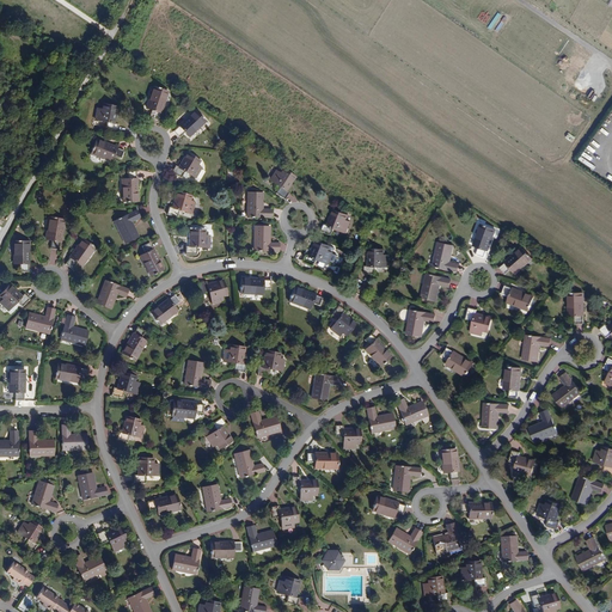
[(573,55),(569,62),(593,77),(597,71),(573,55)]
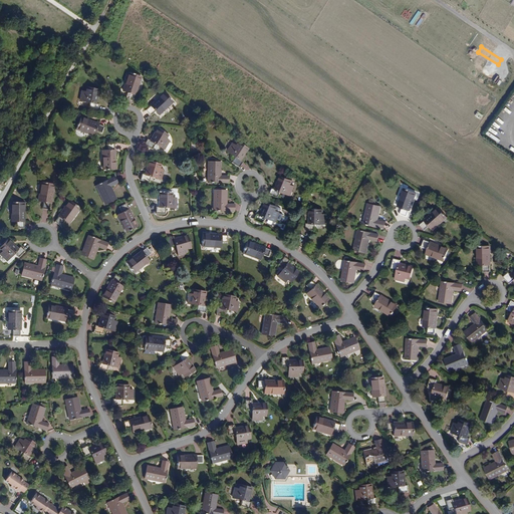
[(143,77),(132,73),(127,82),(125,81),(122,89),(129,91),(125,97),(133,100),(135,94),(136,94),(143,77)]
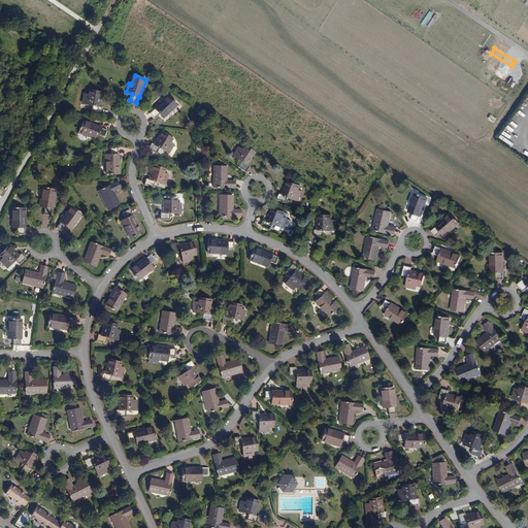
[(98,106),(101,91),(89,89),(88,93),(84,92),(80,102),(91,104),(90,110),(99,112),(101,106),(98,106)]
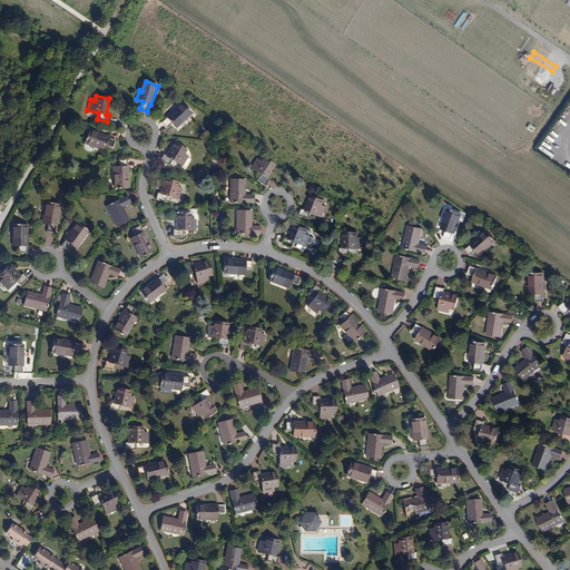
[(182,121),(190,112),(182,104),(160,124),(166,129),(172,124),(176,128),(183,123),(182,121)]
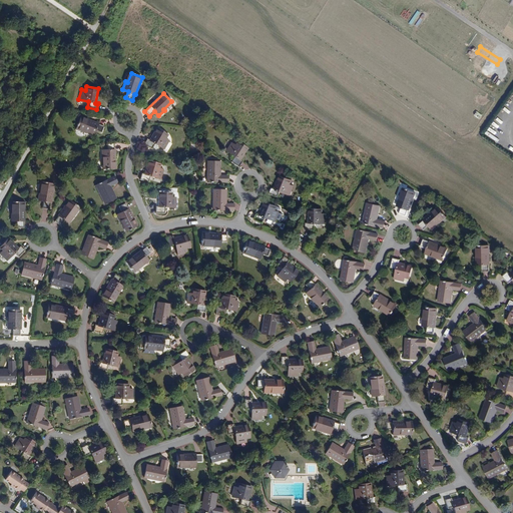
[(99,123),(82,115),(77,125),(87,130),(87,131),(94,134),(96,130),(102,132),(105,126),(99,123)]
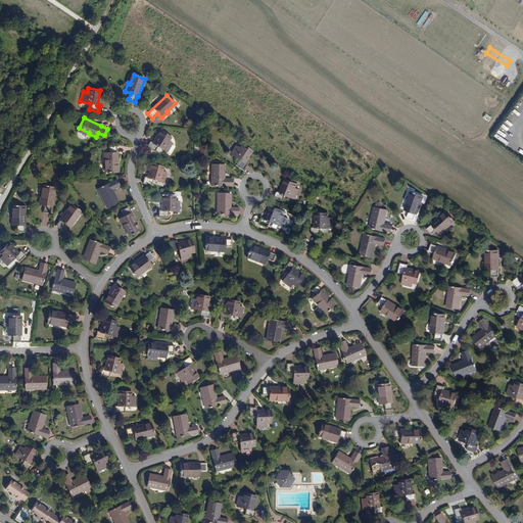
[(170,142),(172,139),(160,132),(153,144),(151,143),(147,148),(155,153),(158,148),(168,153),(173,144),(170,142)]
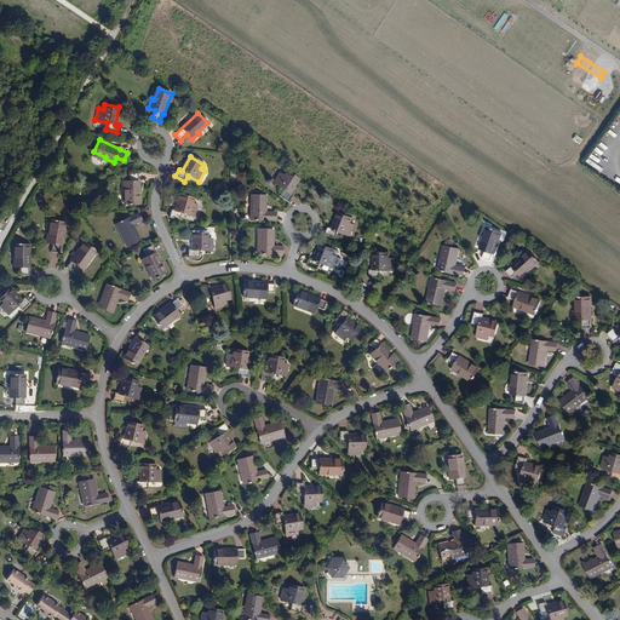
[(619,177),(619,173),(606,160),(600,167),(615,183),(619,177)]
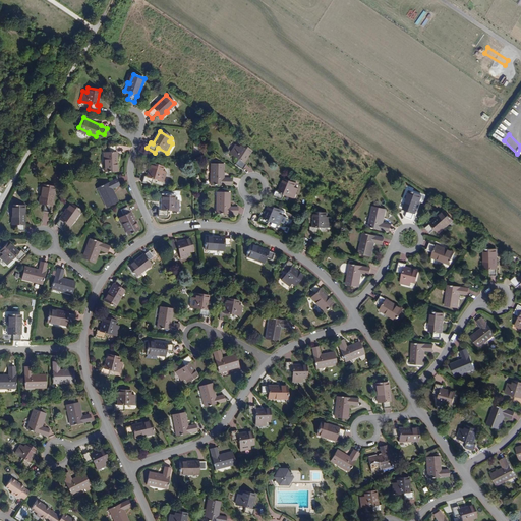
[(244,163),(251,152),(241,145),(238,148),(235,146),(230,154),(238,160),(235,166),(242,171),(246,165),(244,163)]
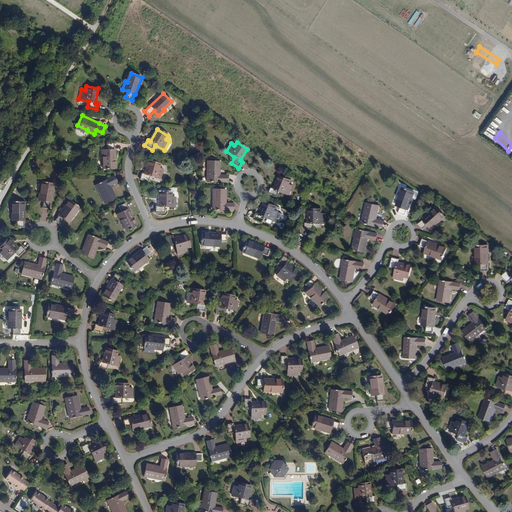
[(113,150),(112,144),(105,145),(106,151),(100,151),(100,159),(102,159),(103,169),(115,169),(114,150),(113,150)]
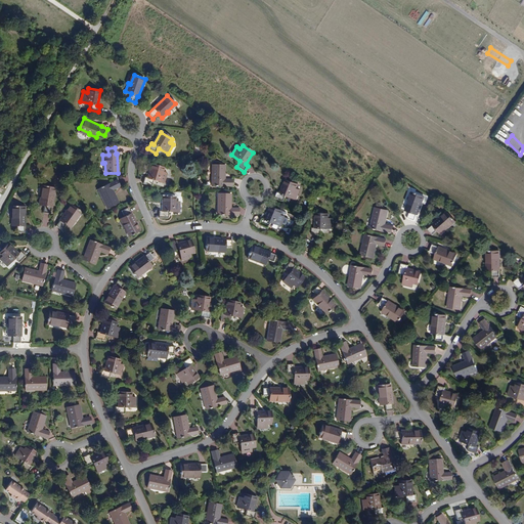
[(163,184),(166,174),(162,173),(164,169),(151,165),(146,178),(144,178),(142,184),(151,187),(154,181),(163,184)]
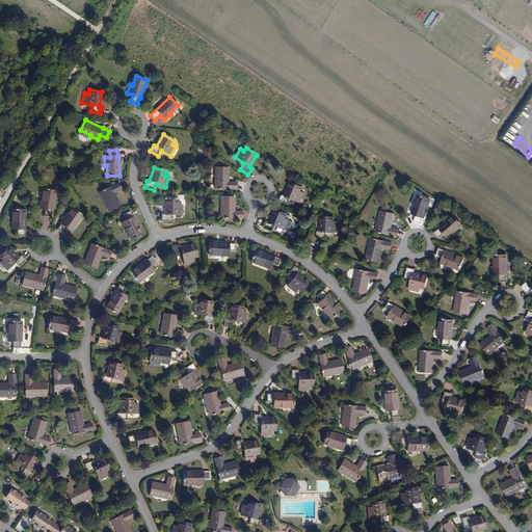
[(229,182),(229,167),(215,167),(215,179),(217,179),(217,188),(238,189),(238,182),(229,182)]
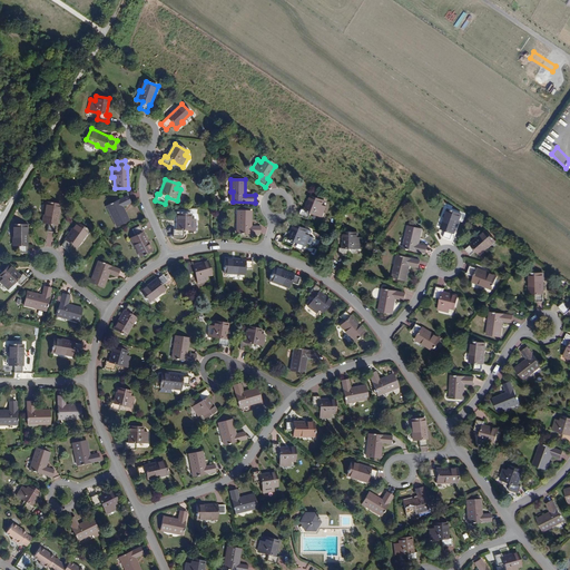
[(130,203),(127,196),(107,205),(111,214),(110,214),(115,226),(128,220),(121,206),(130,203)]
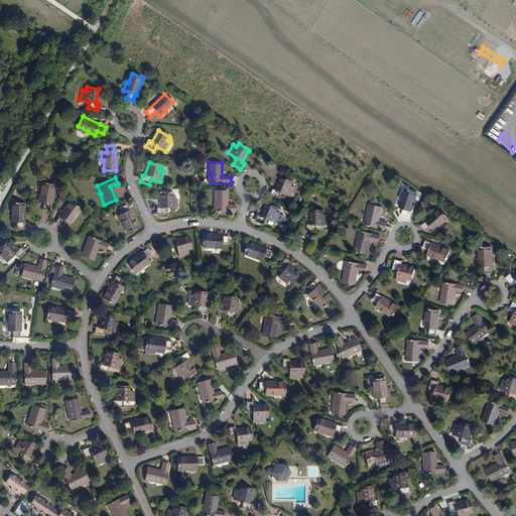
[(295,189),(292,187),(294,183),(283,178),(277,190),(274,189),(271,196),(280,200),(282,195),(291,198),(295,189)]
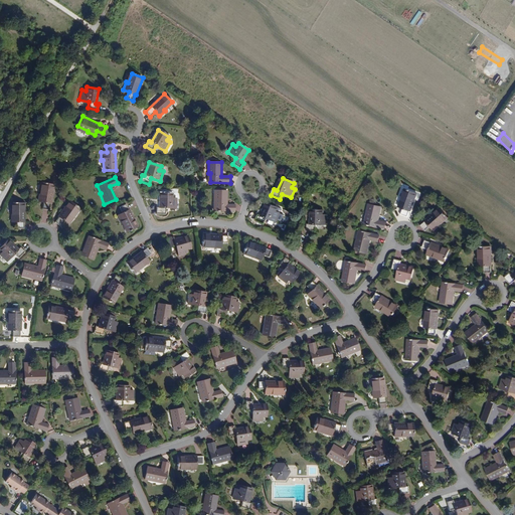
[(53,186),(41,184),(40,194),(39,194),(38,202),(43,203),(42,210),(49,211),(50,204),(51,204),(53,186)]
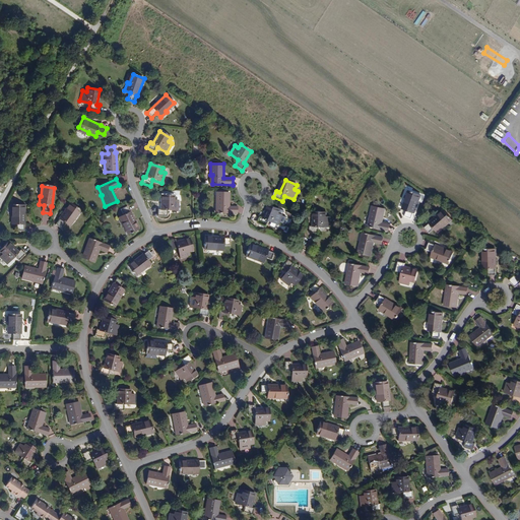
[(411,219),(420,195),(409,191),(406,201),(405,201),(402,208),(407,210),(404,217),(411,219)]
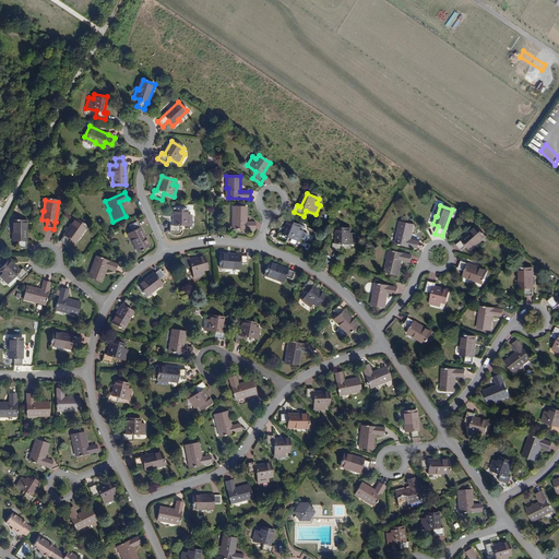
[(247,223),(247,207),(233,207),(233,219),(235,219),(235,229),(257,229),(257,223),(247,223)]
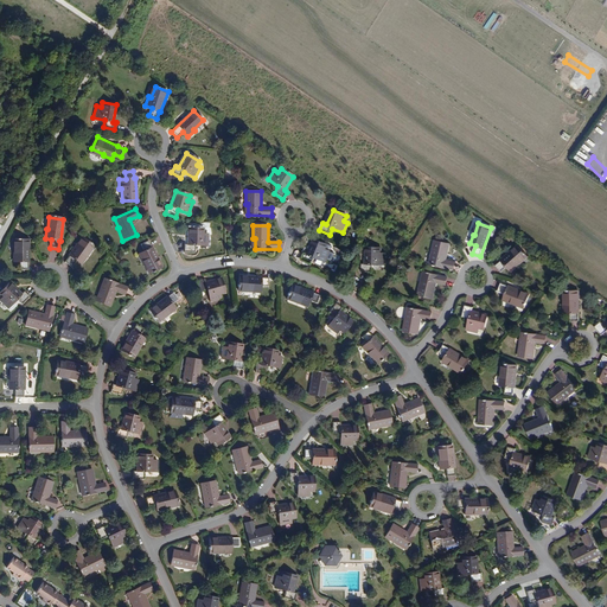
[(208,247),(209,235),(204,235),(204,230),(189,229),(189,247),(185,247),(185,254),(196,254),(196,247),(208,247)]
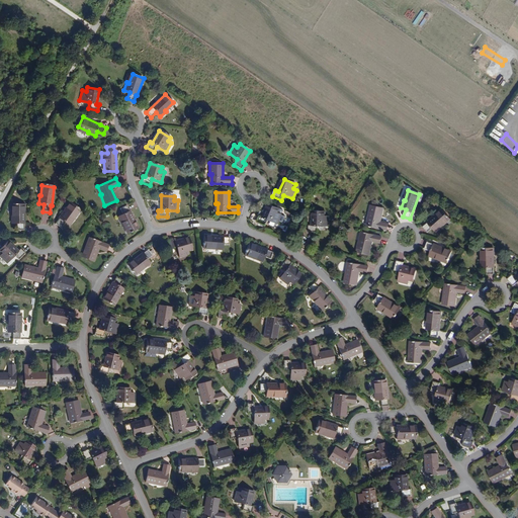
[(81,208),(71,201),(60,218),(61,218),(57,223),(62,227),(66,222),(70,225),(75,219),(74,218),(81,208)]
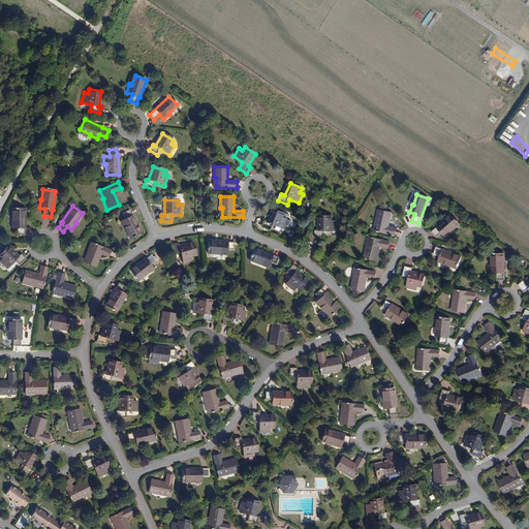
[(25,227),(25,208),(12,207),(12,218),(11,218),(11,226),(17,227),(17,235),(24,235),(24,227),(25,227)]
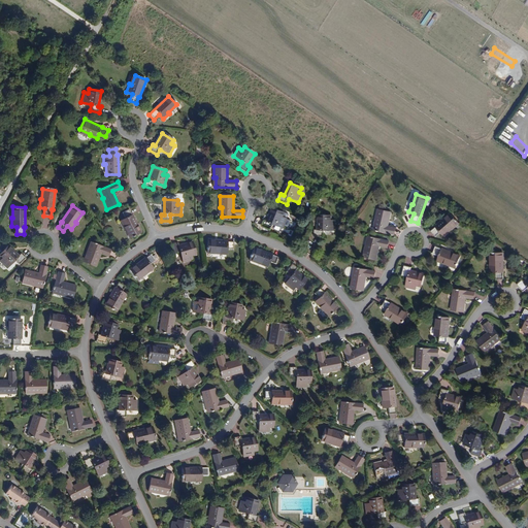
[(132,215),(129,208),(123,211),(125,218),(121,220),(125,228),(126,227),(130,237),(141,232),(133,213),(132,215)]
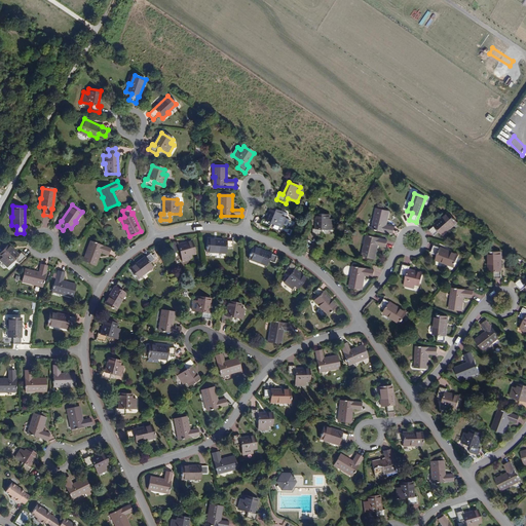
[(386,226),(389,212),(377,209),(374,219),(377,220),(375,229),(395,234),(396,228),(386,226)]
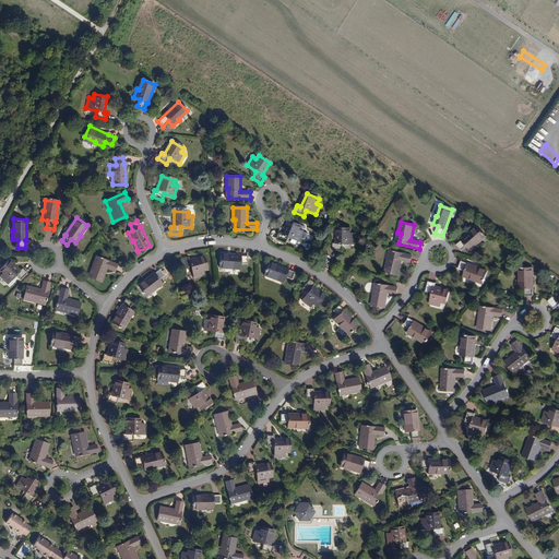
[(298,242),(301,233),(297,232),(298,226),(285,223),(281,237),(277,237),(275,245),(286,247),(287,240),(298,242)]
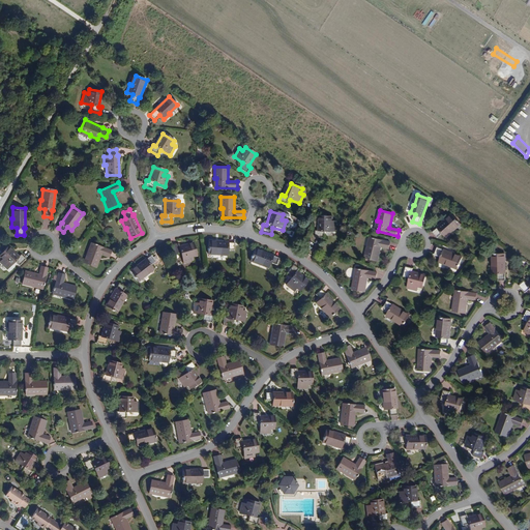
[(452,231),(461,224),(452,214),(433,232),(438,238),(443,233),(446,237),(452,232),(452,231)]
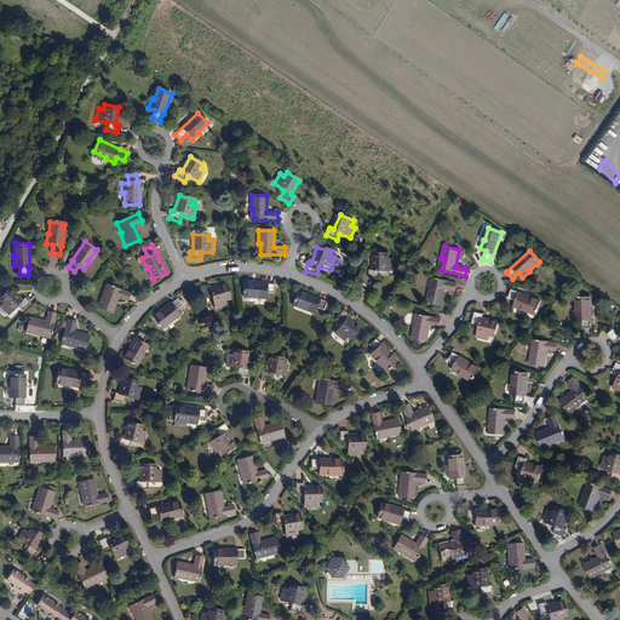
[(394,270),(394,258),(389,258),(389,253),(373,252),(373,269),(369,269),(369,277),(380,277),(380,270),(394,270)]
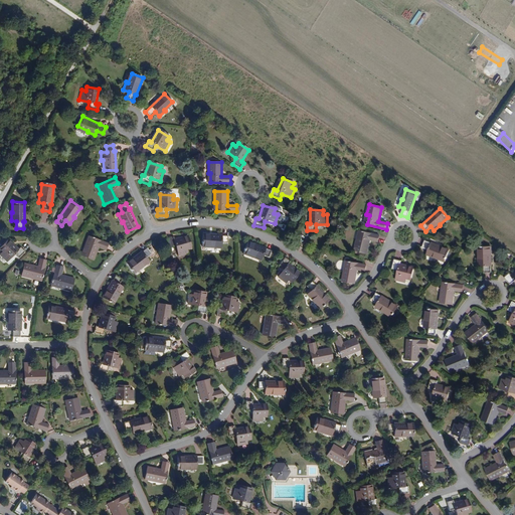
[(367,243),(369,238),(378,241),(379,234),(361,229),(358,239),(357,238),(354,249),(367,252),(369,243),(367,243)]
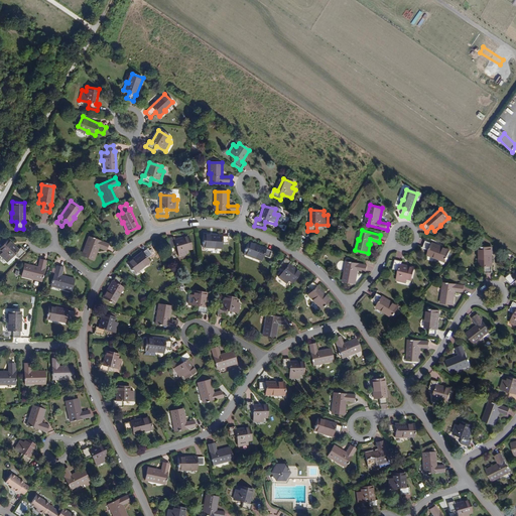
[(222,236),(203,235),(202,246),(213,247),(212,249),(220,249),(221,244),(227,245),(228,238),(222,237),(222,236)]
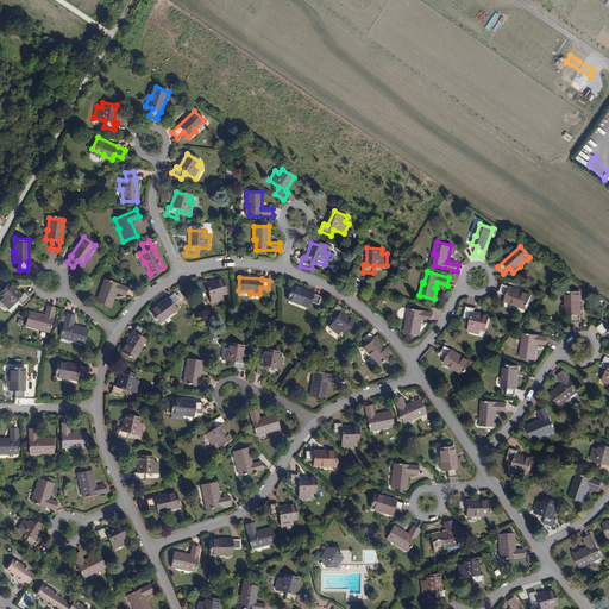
[(126,296),(129,289),(107,281),(104,292),(101,292),(98,302),(112,308),(118,294),(126,296)]
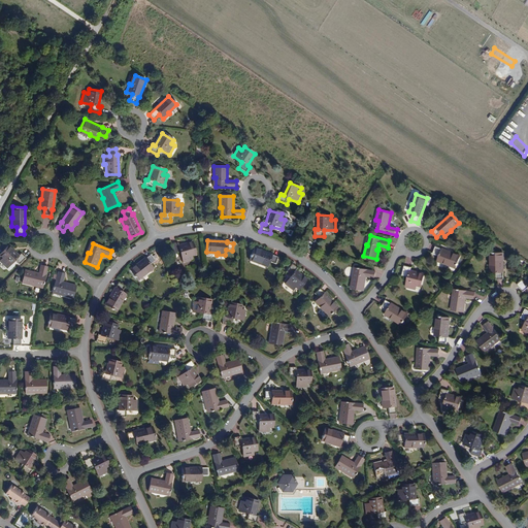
[(194,258),(191,244),(177,248),(177,245),(170,246),(172,255),(178,254),(182,264),(190,262),(190,259),(194,258)]
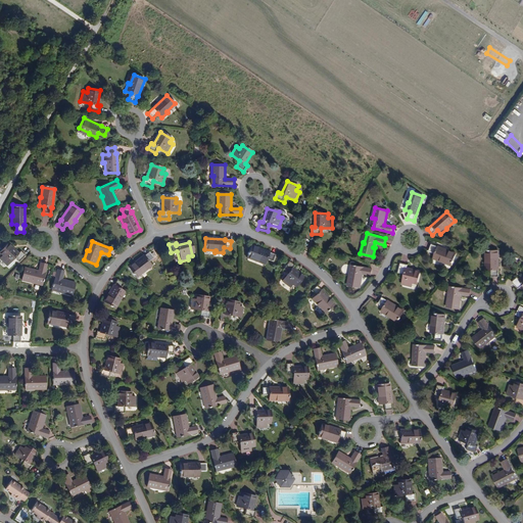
[(17,263),(25,255),(19,251),(17,253),(7,243),(0,250),(0,253),(1,255),(0,255),(0,258),(6,265),(13,257),(17,263)]
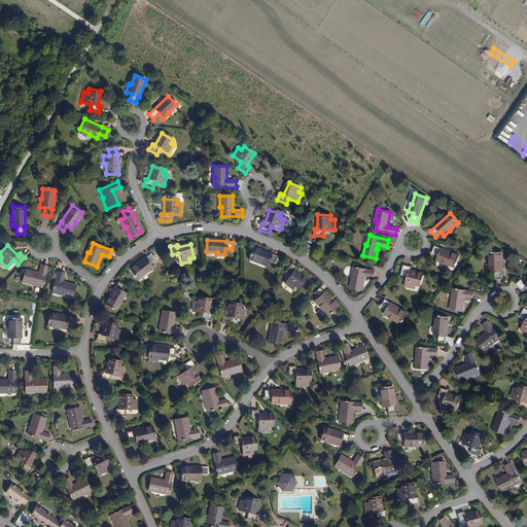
[(455,267),(459,255),(434,246),(432,253),(438,255),(436,260),(445,264),(445,262),(455,267)]
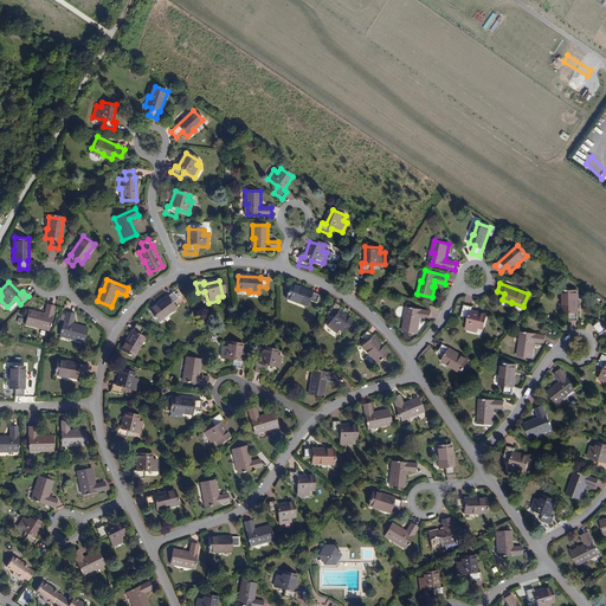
[(311,291),(290,284),(285,296),(297,301),(297,302),(305,305),(307,300),(315,303),(317,295),(311,292),(311,291)]
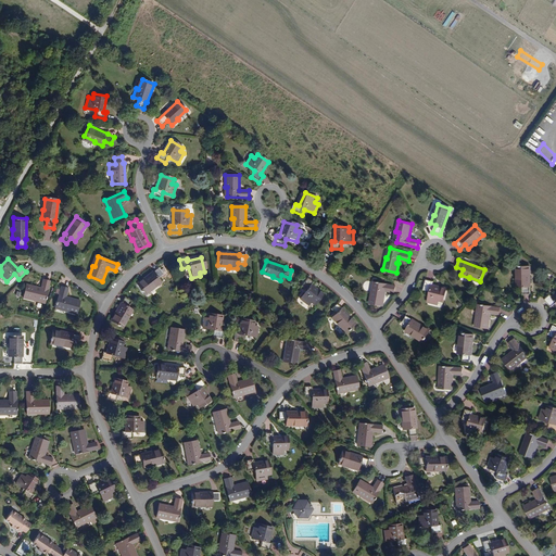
[(529,292),(529,265),(516,265),(516,276),(515,276),(515,285),(521,285),(521,292),(529,292)]
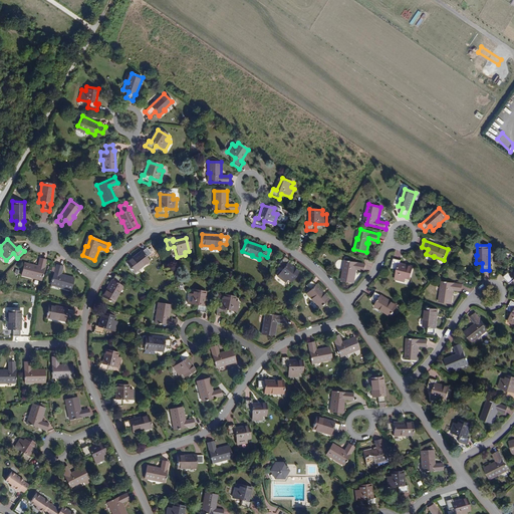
[(151,255),(147,249),(142,253),(141,252),(125,263),(133,272),(141,266),(142,267),(149,262),(145,258),(151,255)]
